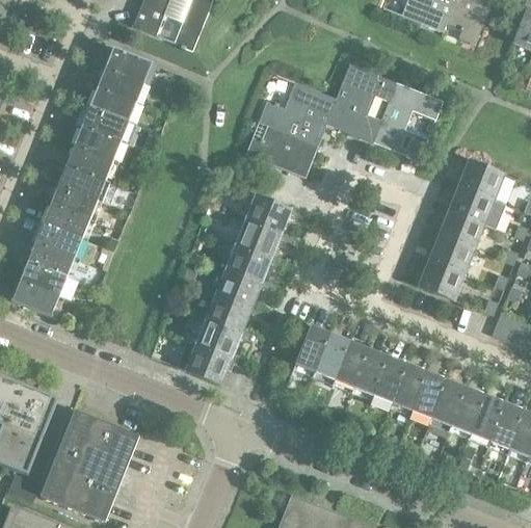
[(212,2),(207,0),(144,0),(143,2),(148,4),(145,9),(139,11),(134,24),(133,23),(132,25),(156,34),(175,42),(181,45),(181,46),(185,48),(185,46),(193,49),(212,2)]
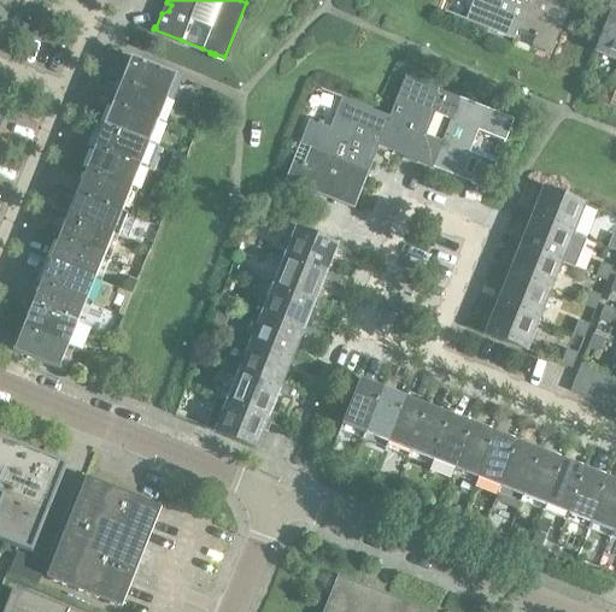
[(518,25),(528,0),(473,0),(467,17),(514,36),(518,25)]
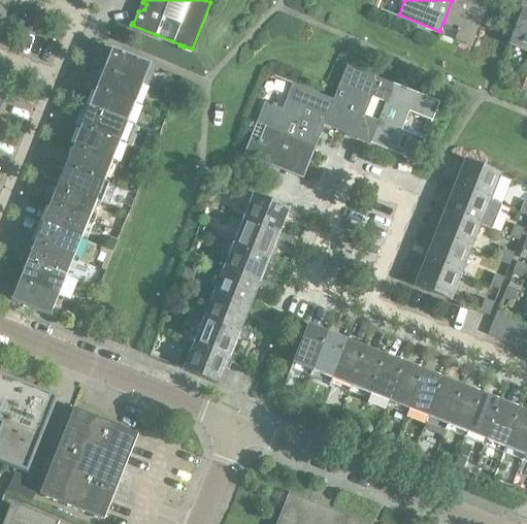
[(452,0),(443,22),(456,27),(456,28),(458,29),(455,36),(471,43),(483,15),(479,14),(484,1),(488,3),(489,0),(452,0)]
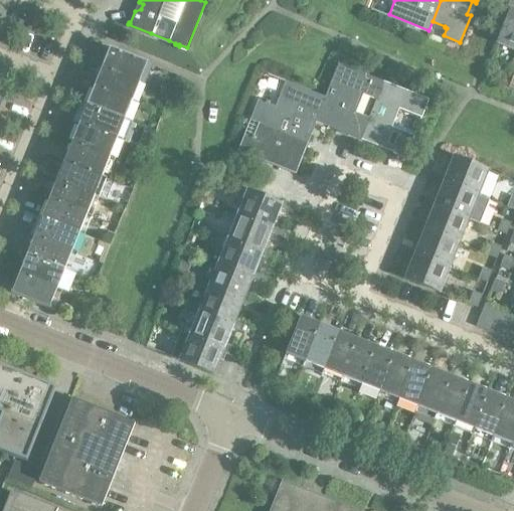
[(509,0),(507,6),(511,7),(497,41),(513,47),(513,0),(509,0)]
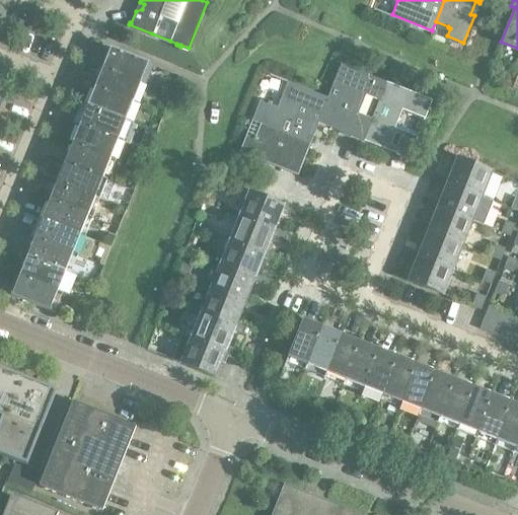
[(112,47),(103,66),(139,80),(147,61),(148,62),(148,60),(111,46),(109,47),(112,47)]
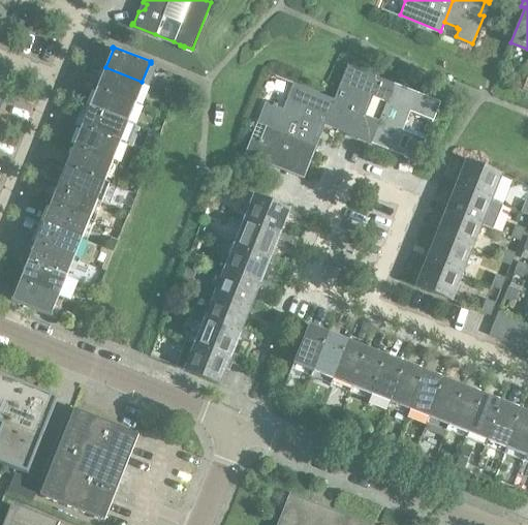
[(372,140),(380,119),(358,110),(365,90),(372,92),(372,93),(373,94),(373,93),(387,99),(395,81),(348,62),(335,96),(336,97),(325,121),(359,134),(358,136),(371,142),(372,140)]
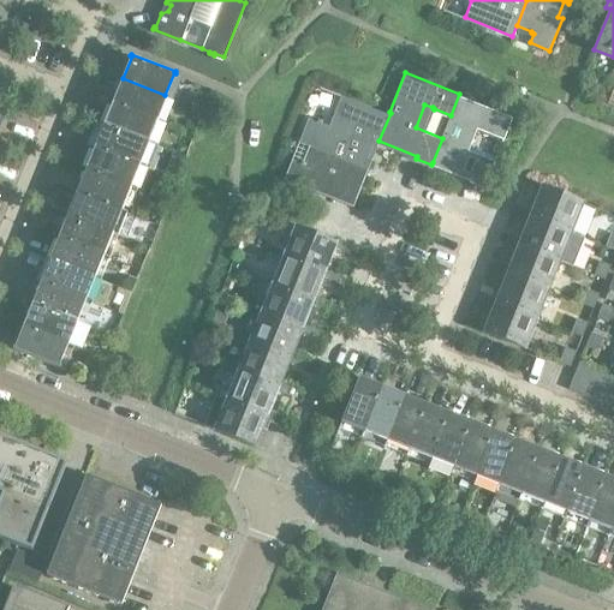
[(156,117),(165,95),(123,78),(114,100),(156,117)]
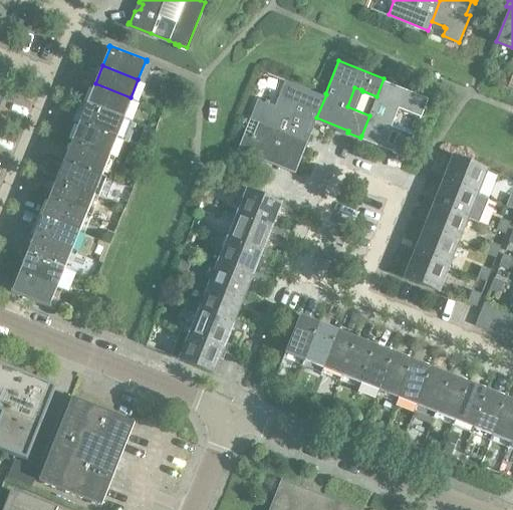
[(308,140),(316,117),(326,94),(325,93),(285,78),(276,102),(270,100),(270,98),(266,97),(265,98),(258,95),(250,116),(258,119),(308,140)]
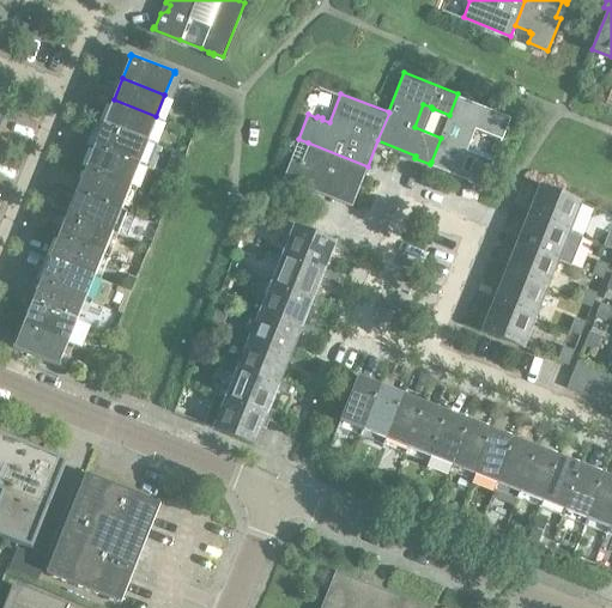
[(511,115),(458,93),(449,115),(441,138),(431,162),(458,172),(477,126),(483,128),(483,129),(485,129),(503,135),(507,128),(509,129),(510,125),(508,123),(511,115)]
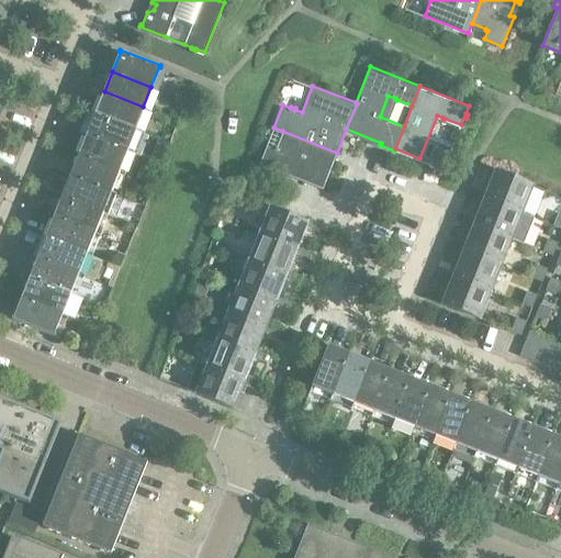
[(134,127),(143,107),(104,91),(97,112),(134,127)]
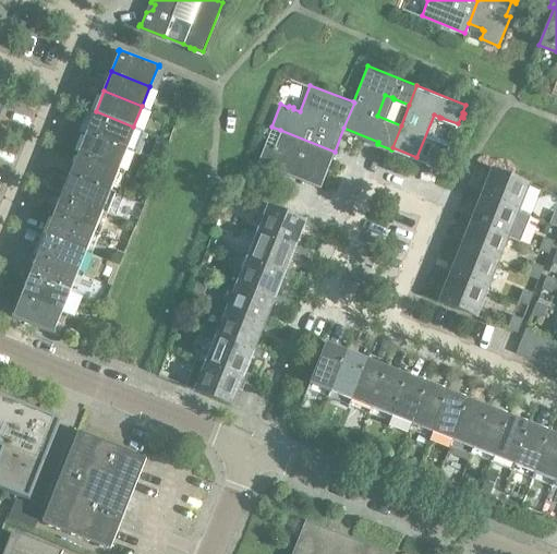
[(125,147),(133,127),(96,111),(87,132),(125,147)]
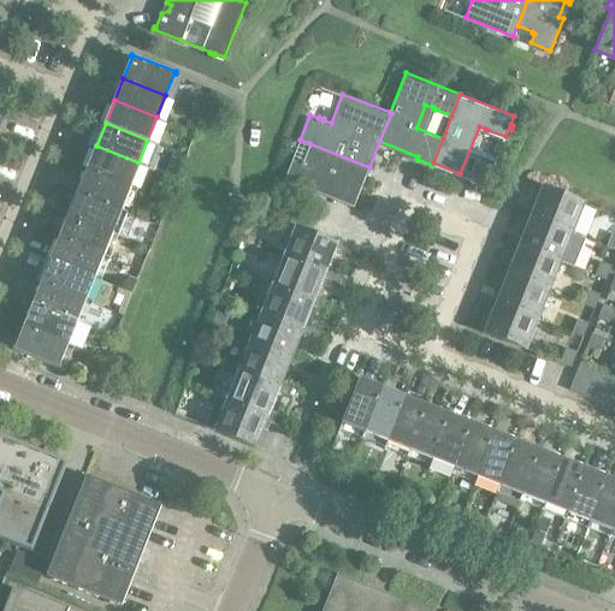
[(354,205),(370,167),(309,143),(303,159),(302,158),(301,160),(293,156),(284,177),(327,194),(354,205)]
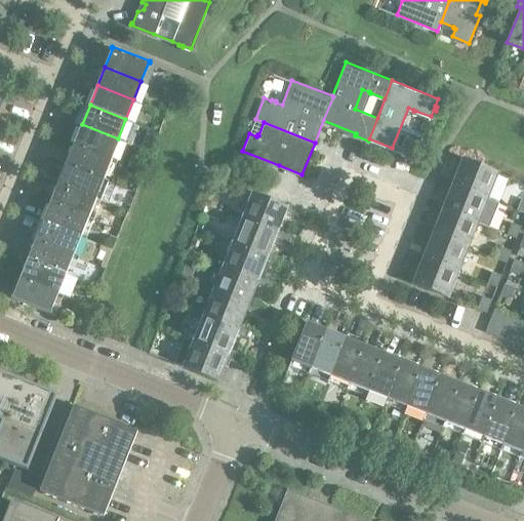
[(118,138),(82,124),(75,143),(111,157),(118,138)]
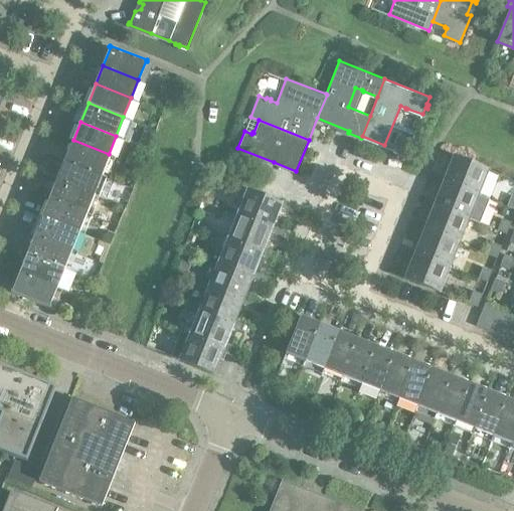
[(144,126),(137,144),(147,148),(154,130),(144,126)]
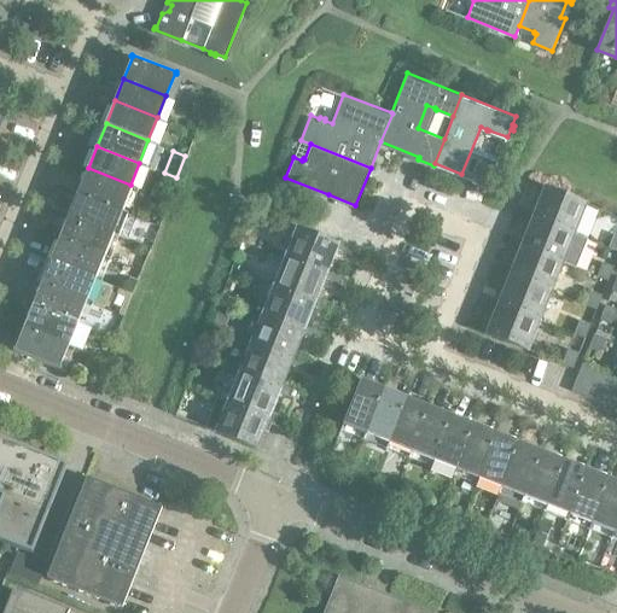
[(472,180),(488,187),(498,161),(483,155),(472,180)]
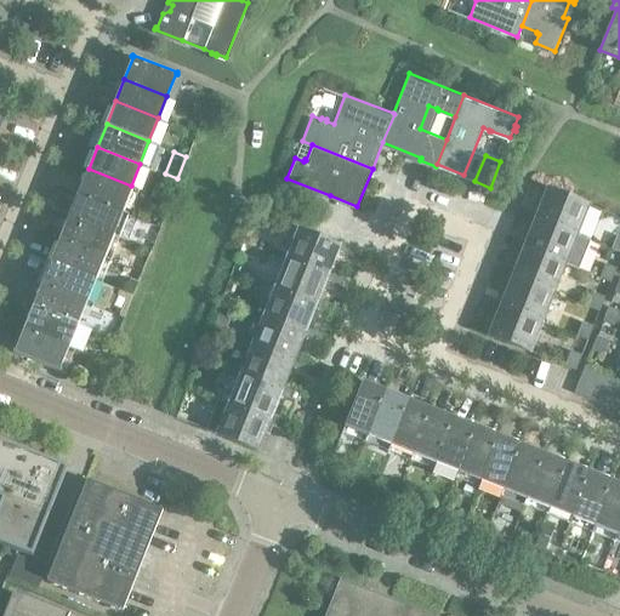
[(131,186),(89,169),(80,190),(121,207),(131,186)]
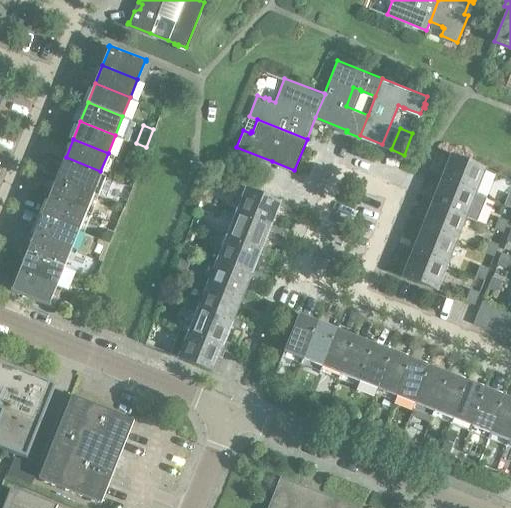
[(475,191),(485,166),(452,152),(442,178),(475,191)]
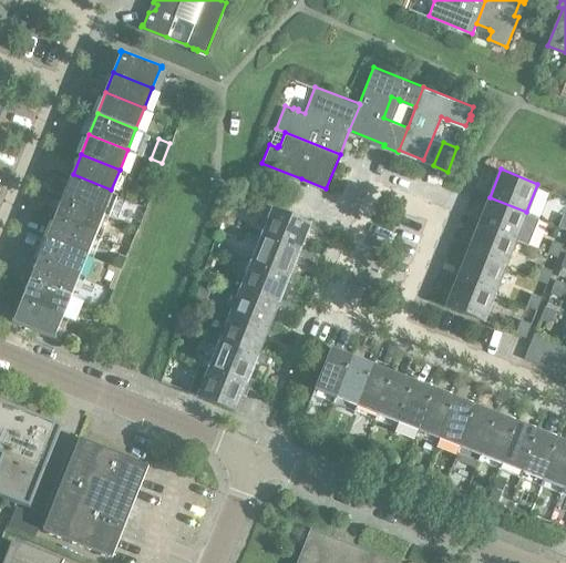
[(103,211),(111,190),(73,174),(64,195),(103,211)]
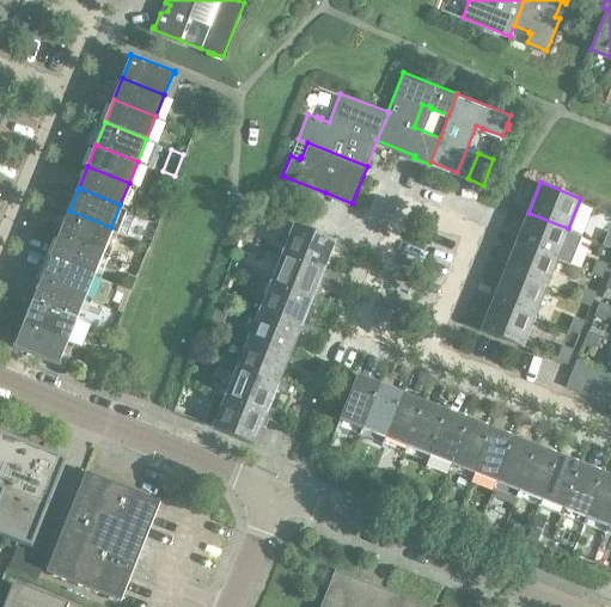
[(102,251),(111,227),(69,210),(61,233),(102,251)]
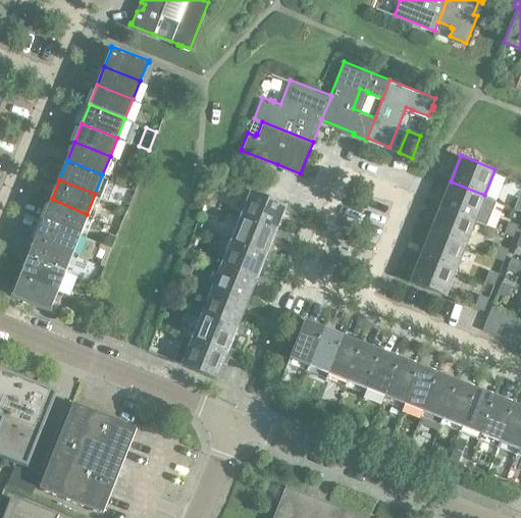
[(475,219),(484,195),(451,182),(441,205),(475,219)]
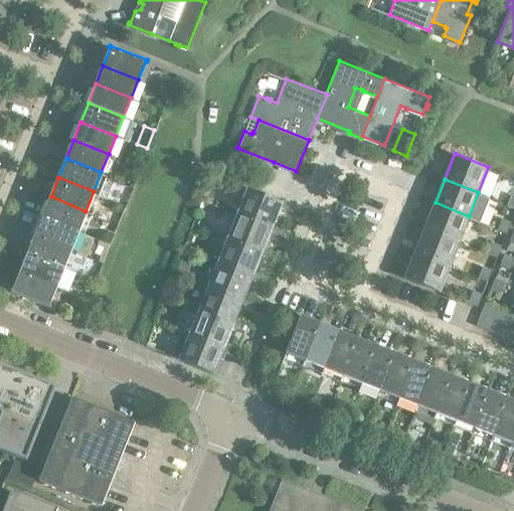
[(247,187),(238,212),(272,225),(274,221),(280,204),(294,209),(297,202),(283,197),(282,200),(247,187)]
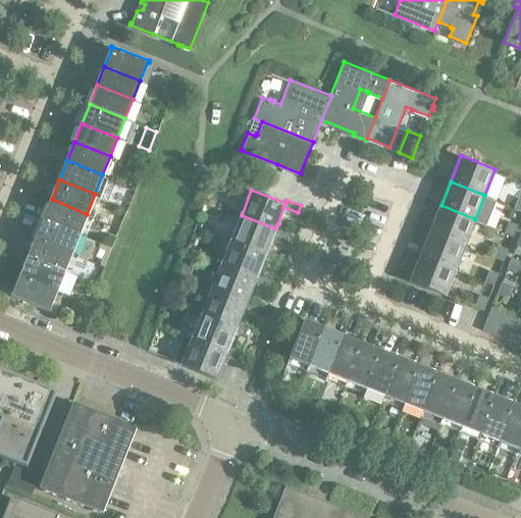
[(87,214),(52,199),(44,218),(80,232),(87,214)]
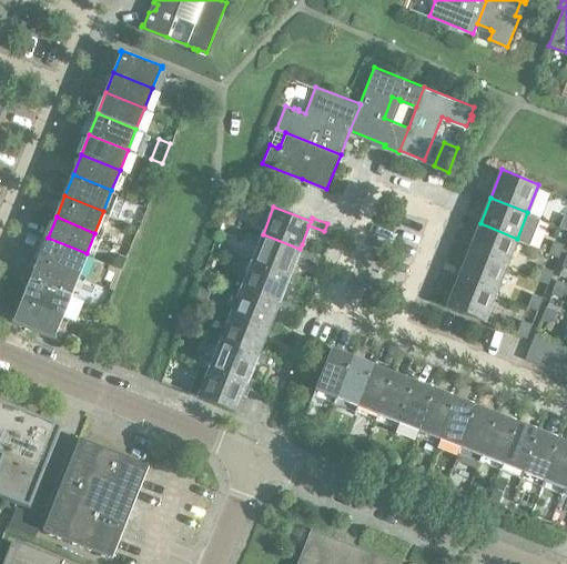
[(507,265),(517,239),(481,223),(469,250),(507,265)]
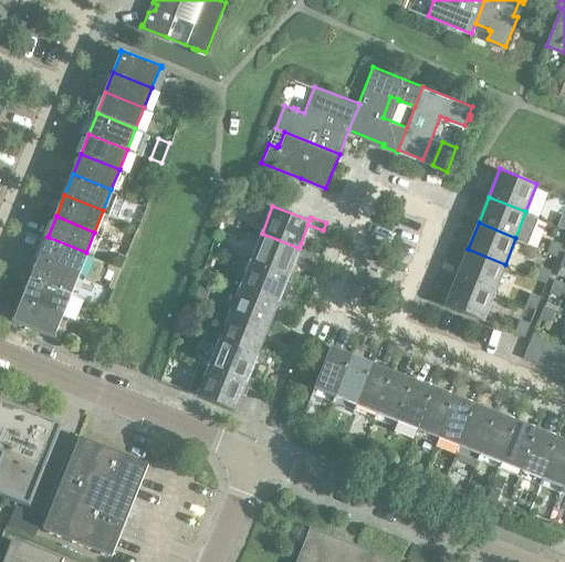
[(315,249),(301,243),(299,248),(262,233),(251,260),(288,274),(290,269),(297,251),(312,257),(315,249)]
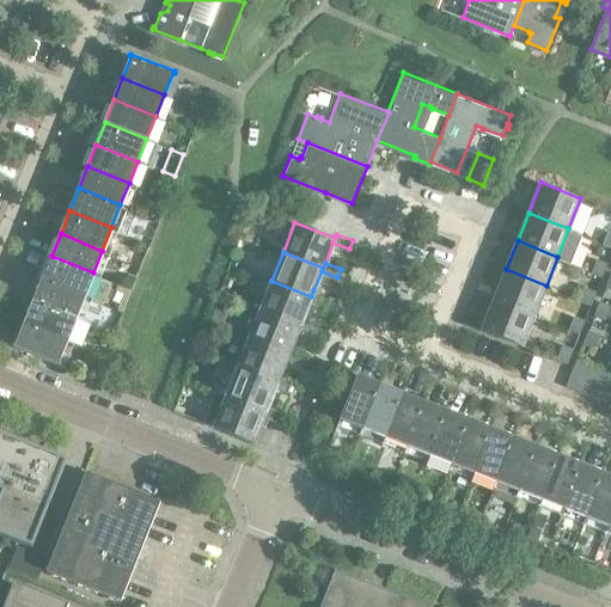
[(85,294),(93,273),(52,256),(43,277),(85,294)]
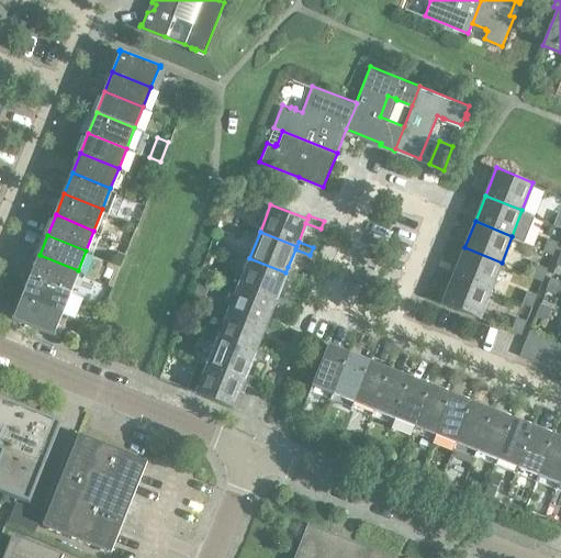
[(553,253),(559,240),(549,236),(543,248),(553,253)]
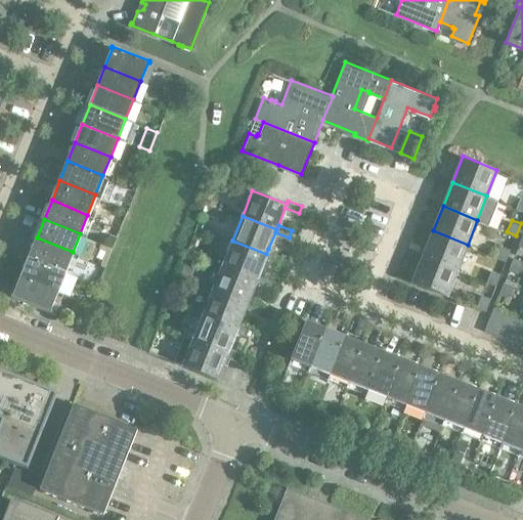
[(458,269),(468,245),(433,230),(424,255),(458,269)]
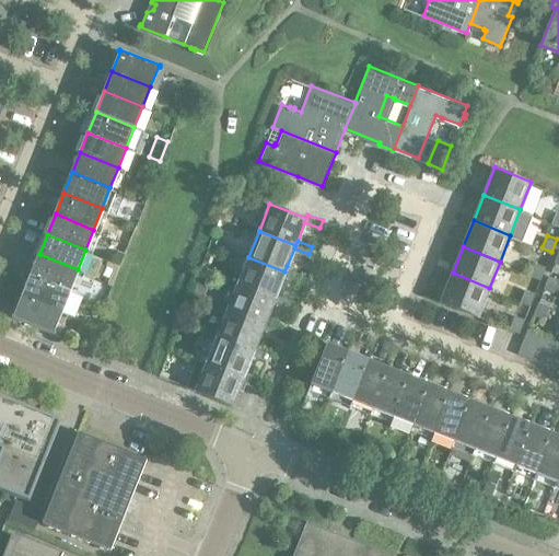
[(117,248),(113,261),(120,263),(126,252),(117,248)]
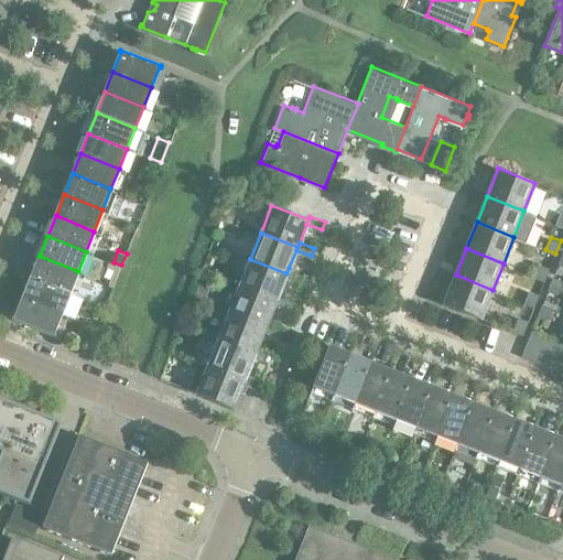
[(69,292),(78,271),(40,256),(31,277),(69,292)]
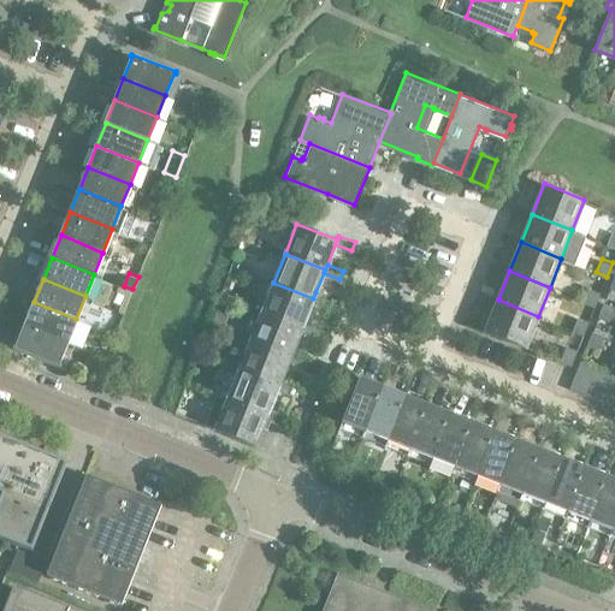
[(331,300),(315,292),(313,298),(273,283),(262,312),(302,327),(305,321),(312,302),(329,308),(331,300)]
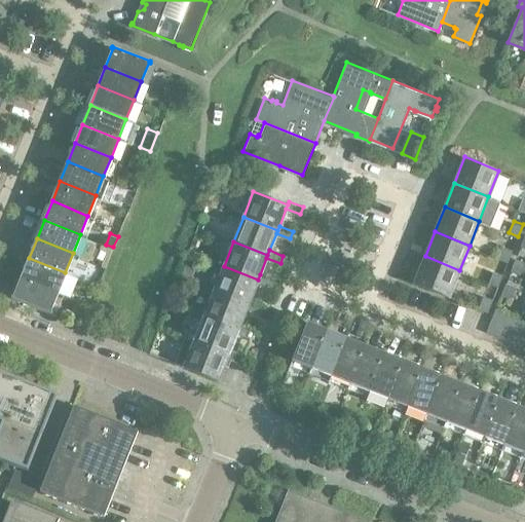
[(509,260),(513,249),(503,246),(499,257),(509,260)]
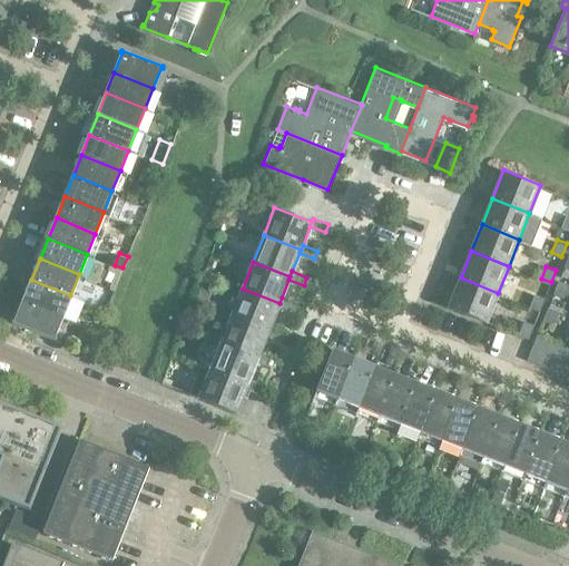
[(487,321),(498,293),(461,277),(450,305),(487,321)]
